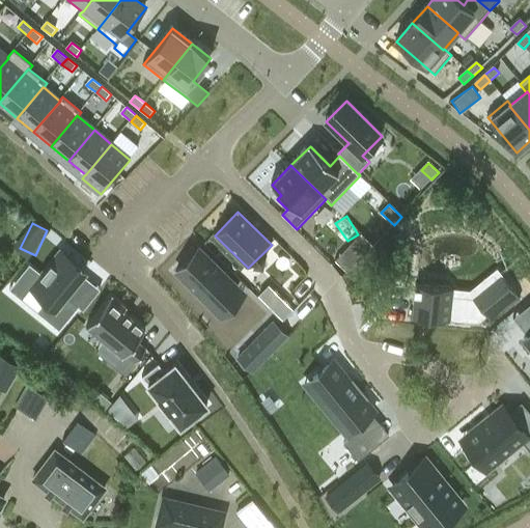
[(373,247),(362,235),(351,247),(362,258),(373,247)]
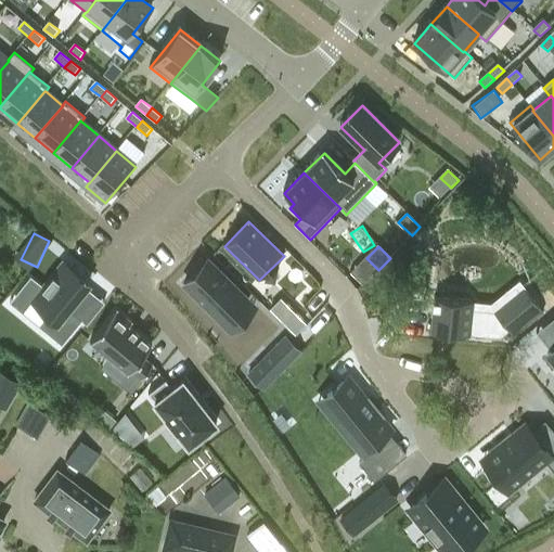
[(209,261),(185,285),(222,323),(247,299),(209,261)]
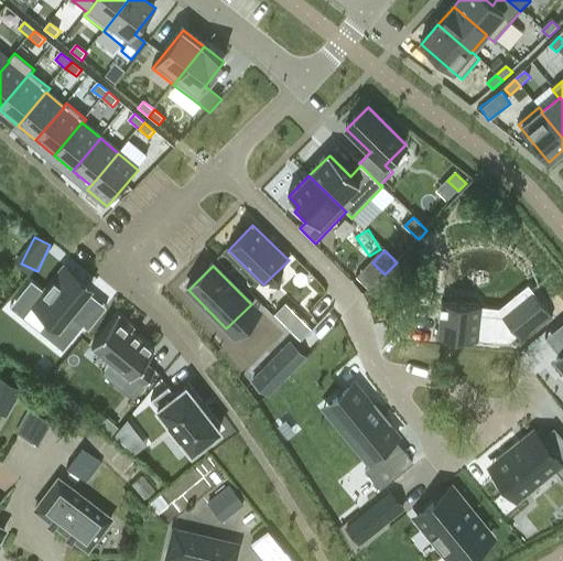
[(44,292),(32,306),(51,322),(41,334),(64,353),(84,327),(85,326),(72,315),(88,294),(91,291),(64,268),(44,292)]
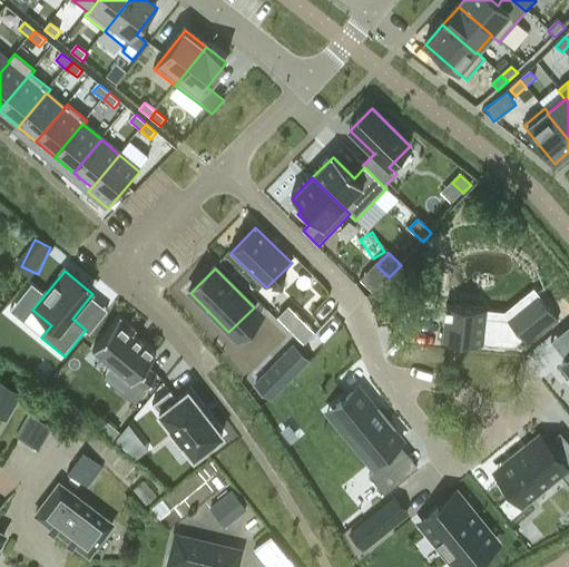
[(425,302),(422,342),(464,345),(466,339),(507,342),(518,333),(528,343),(557,320),(530,290),(499,318),(467,315),(467,305),(425,302)]
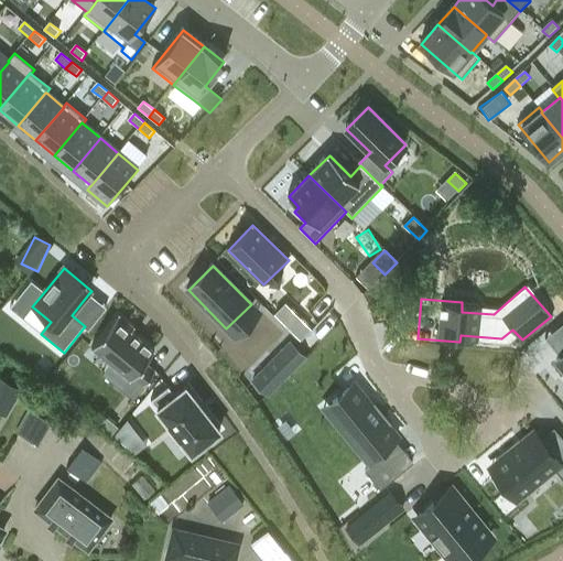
[(117,320),(93,348),(111,365),(129,379),(123,387),(121,390),(133,400),(155,374),(155,373),(145,365),(148,362),(155,352),(133,333),(136,330),(119,317),(119,316),(117,320)]
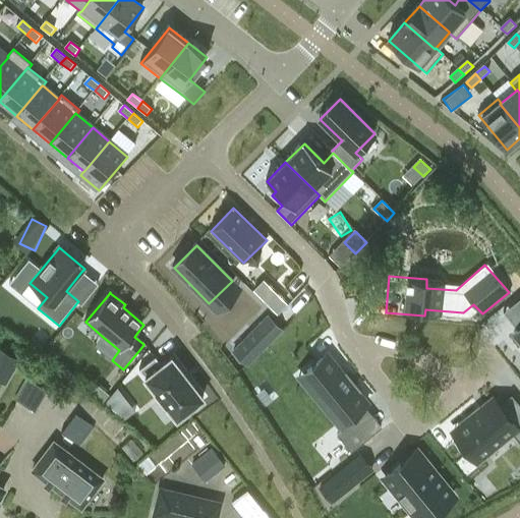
[(271,306),(278,314),(287,306),(279,298),(271,306)]
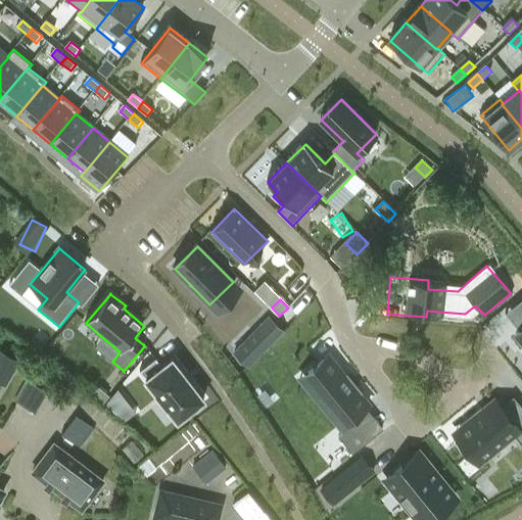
[(233,353),(247,368),(269,347),(253,333),(233,353)]
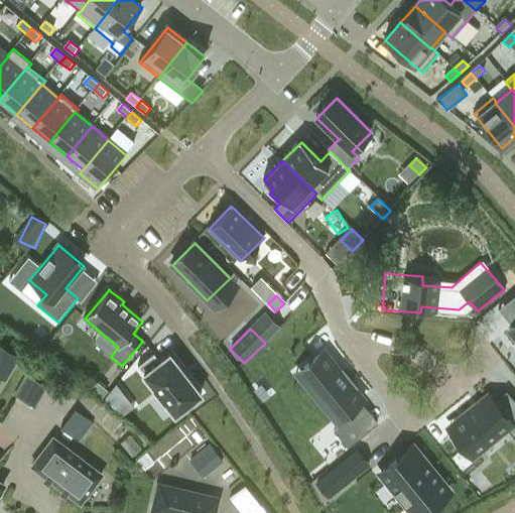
[(0,362),(12,370),(18,358),(0,347),(0,362)]
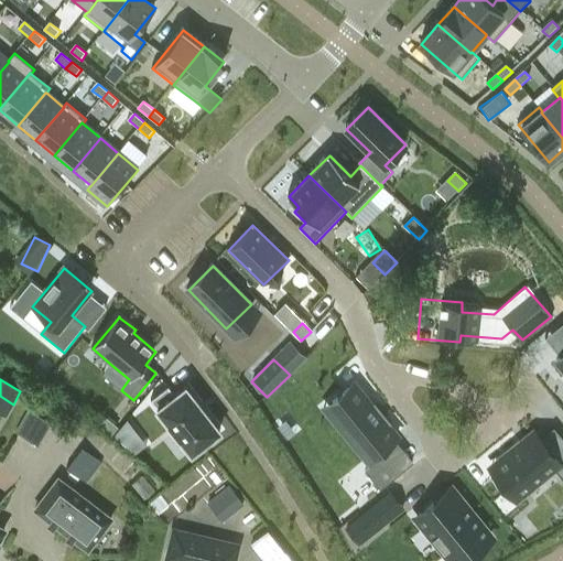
[(355,385),(333,403),(334,405),(348,421),(342,425),(369,459),(368,459),(369,461),(394,440),(398,438),(390,427),(392,424),(387,419),(385,421),(374,408),(377,406),(375,403),(372,406),(355,385)]
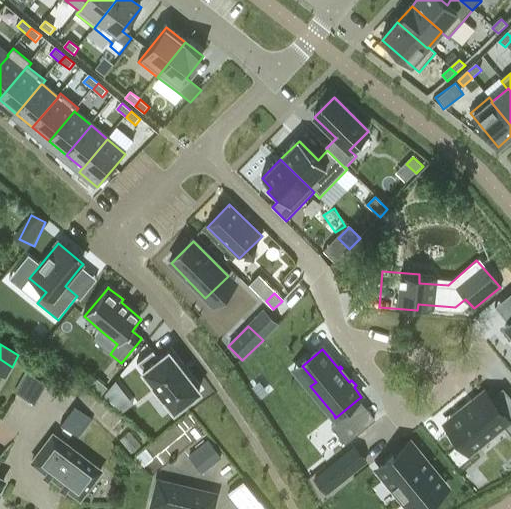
[(153,352),(137,364),(174,411),(173,411),(174,412),(176,411),(175,411),(198,393),(199,393),(200,392),(199,391),(189,379),(190,379),(179,365),(179,366),(169,353),(170,353),(169,352),(167,353),(168,353),(159,360),(153,352)]
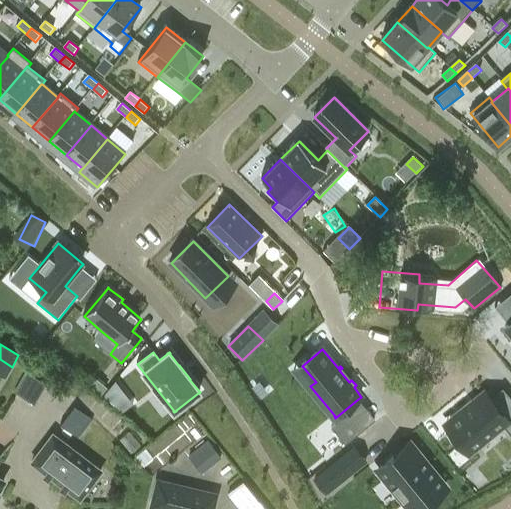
[(36,402),(45,382),(27,374),(17,394),(36,402)]
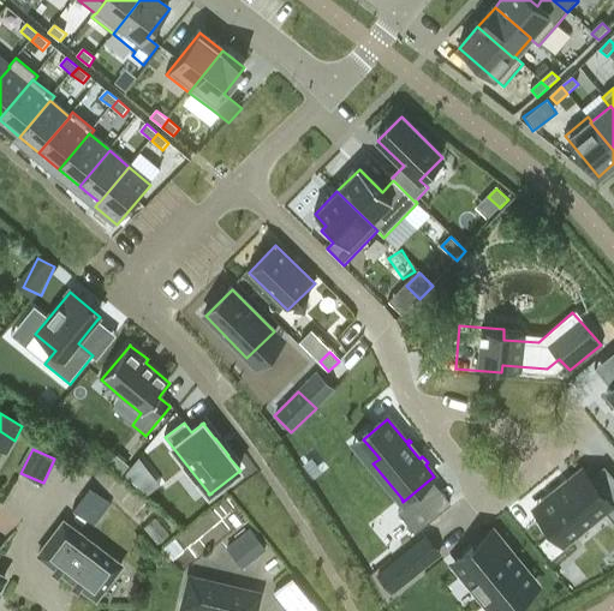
[(141,459),(124,478),(135,486),(151,473),(141,459)]
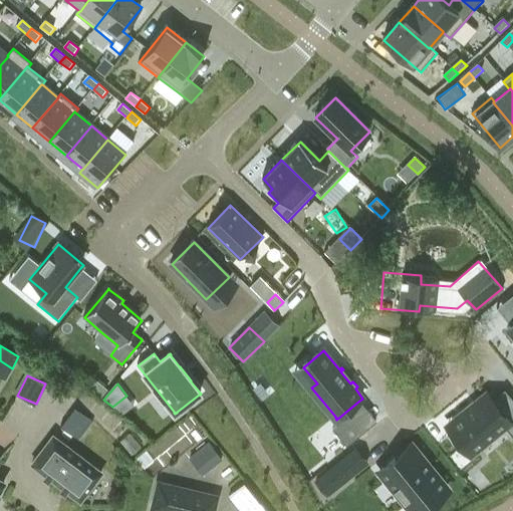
[(477,407),(451,428),(472,454),(504,427),(512,420),(512,401),(505,391),(491,403),(480,412),(477,407)]
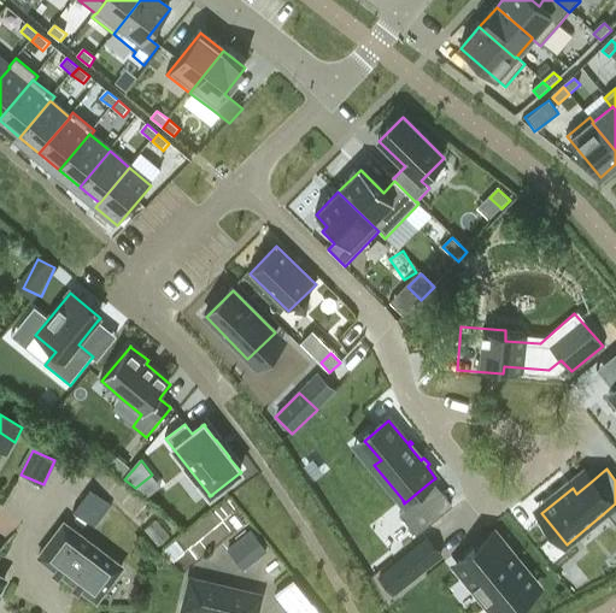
[(76,514),(89,524),(105,501),(106,500),(94,491),(93,490),(76,514)]
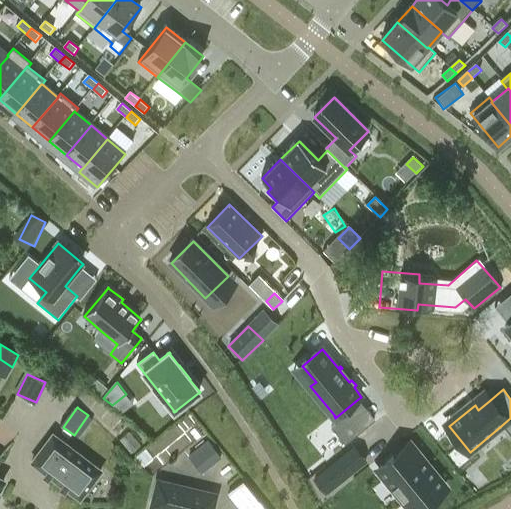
[(340,422),(332,429),(346,446),(368,427),(367,426),(356,434),(344,419),(340,422)]
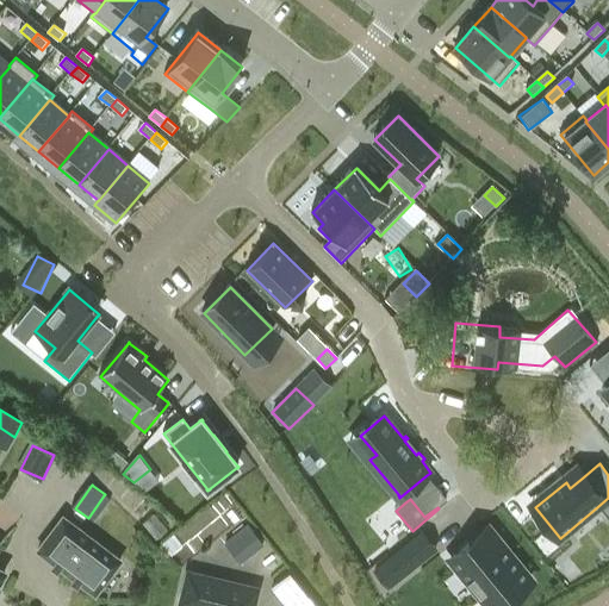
[(120,563),(64,519),(38,553),(95,595),(120,563)]
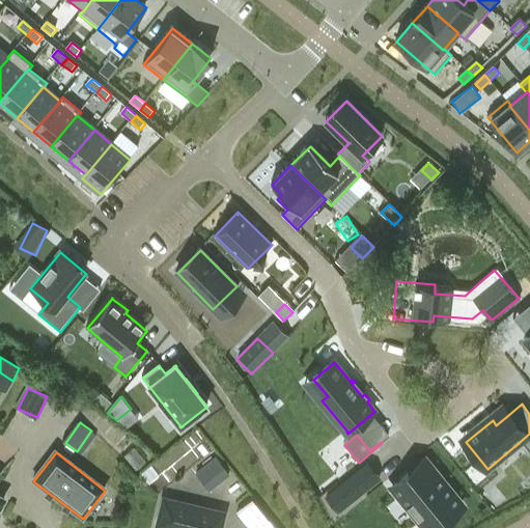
[(196,474),(211,492),(231,476),(217,459),(196,474)]
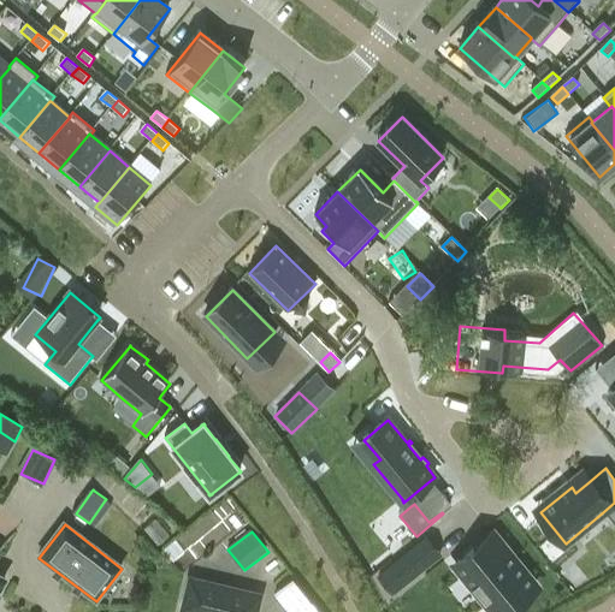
[(189,533),(167,551),(187,574),(208,556),(189,533)]
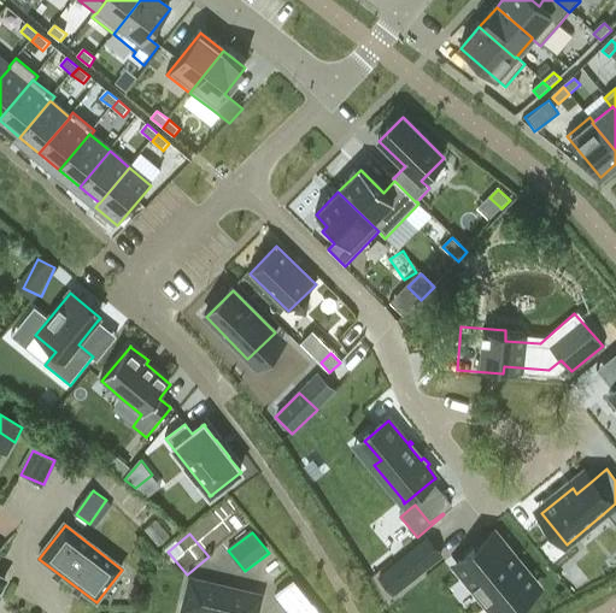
[(474,552),(457,566),(487,603),(494,596),(506,612),(511,612),(538,590),(500,546),(482,561),(474,552)]
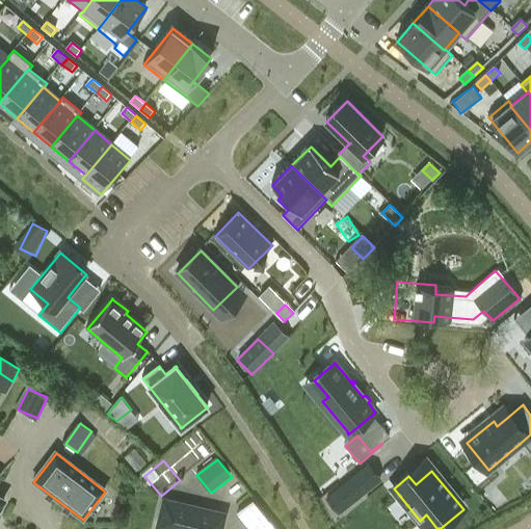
[(365,494),(352,479),(340,490),(351,504),(365,494)]
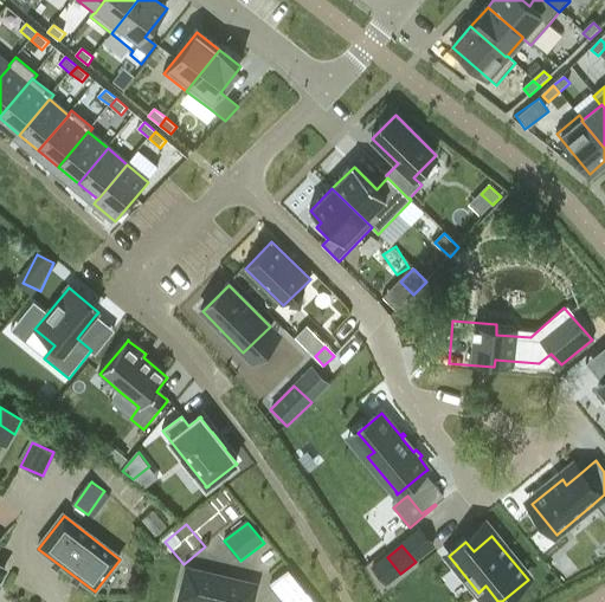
[(253,601),(257,588),(187,571),(180,601),(253,601)]
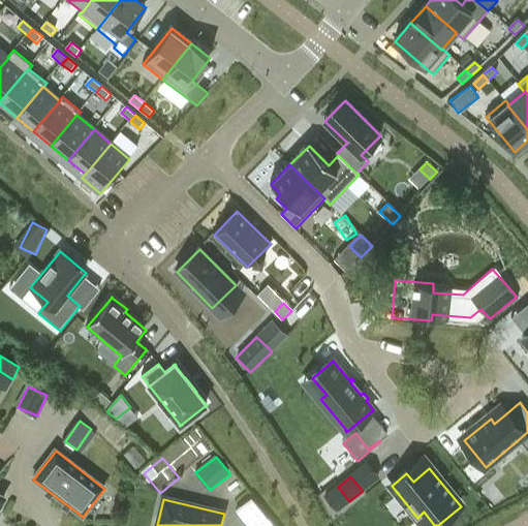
[(272,525),(251,500),(236,514),(246,525),(272,525)]
